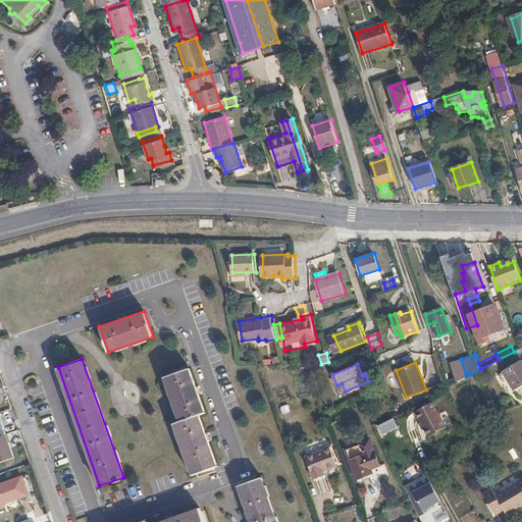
[(521,384),(521,372),(517,364),(500,373),(510,392),(521,384)]
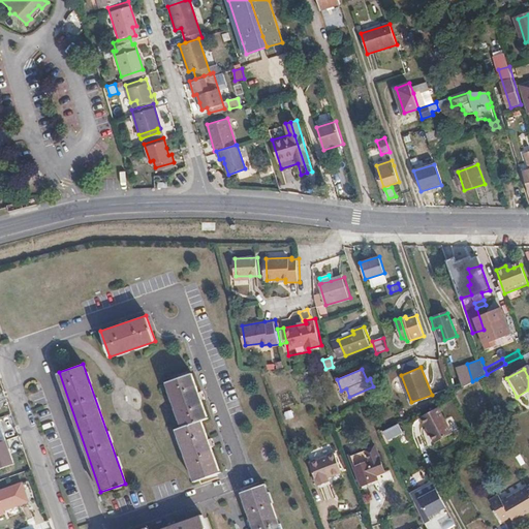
[(208,419),(192,375),(166,383),(182,428),(177,430),(195,483),(220,473),(203,422),(208,419)]
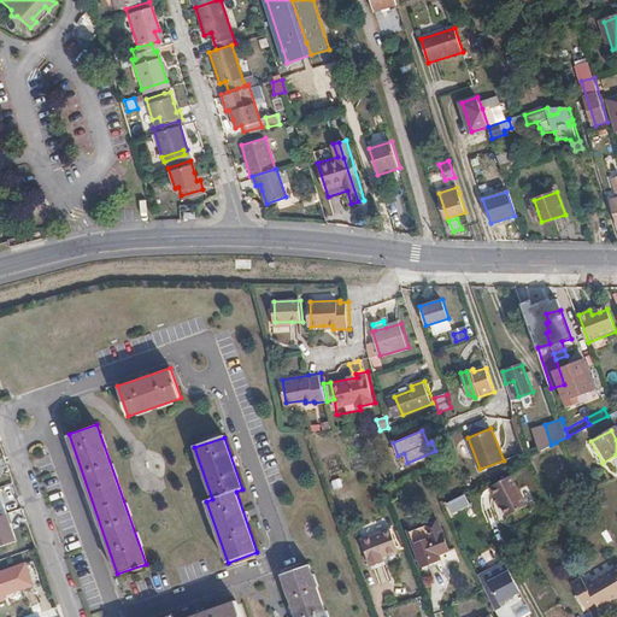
[(515,510),(499,480),(479,491),(494,521),(515,510)]
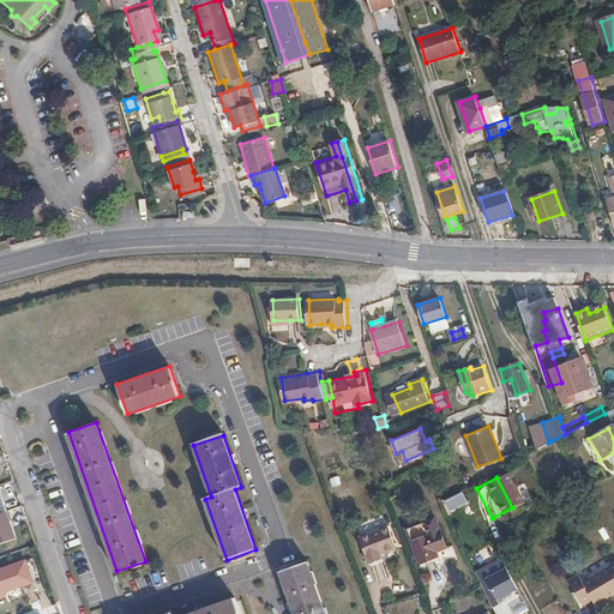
[(462,491),(441,500),(446,511),(467,500),(462,491)]
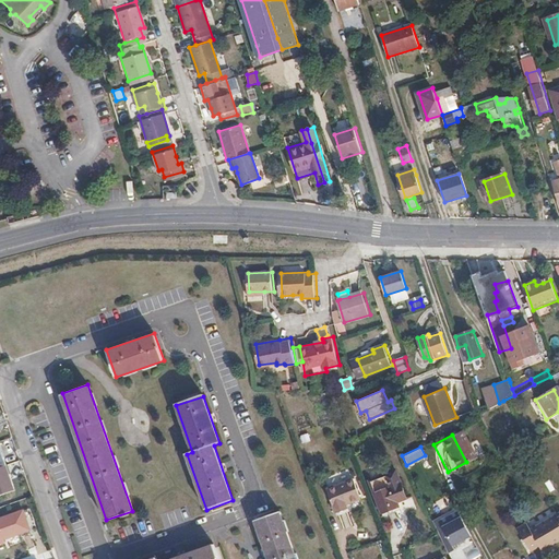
[(8,464),(0,466),(0,494),(15,489),(9,473),(11,473),(8,464)]
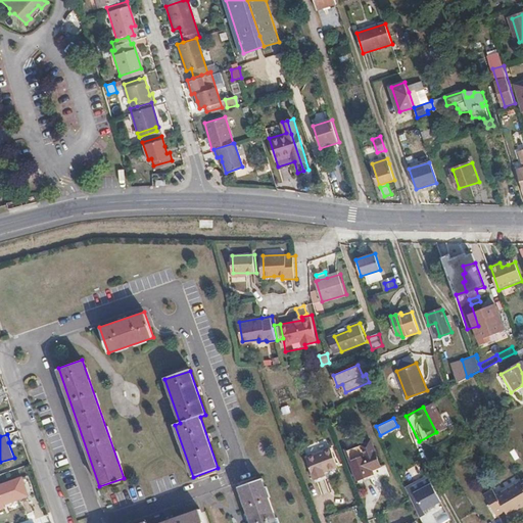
[(333,469),(326,449),(304,458),(314,481),(322,477),(321,474),(333,469)]
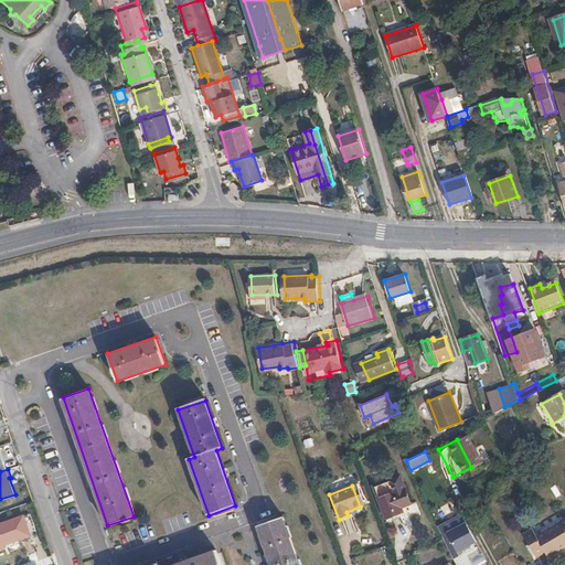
[(408,505),(403,490),(377,501),(385,521),(402,514),(400,509),(408,505)]
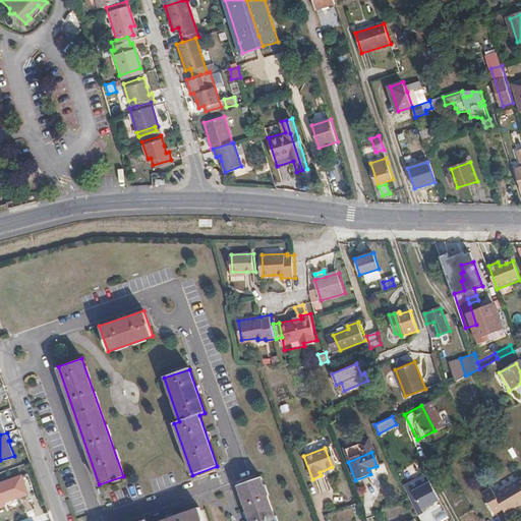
[(0,481),(0,490),(4,501),(27,493),(21,474),(0,481)]
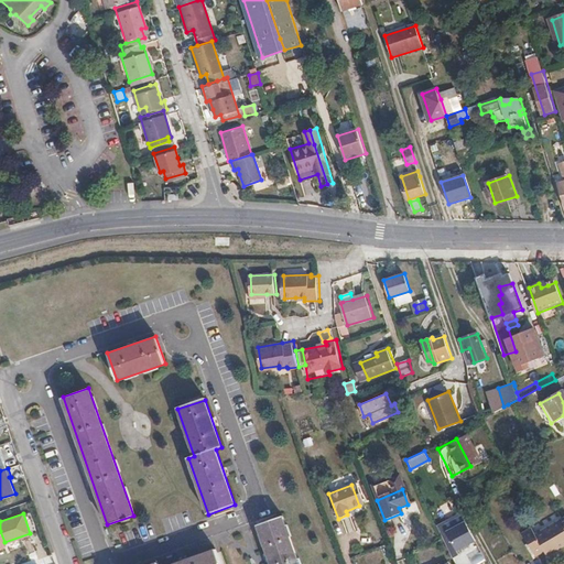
[(300,563),(283,518),(257,528),(270,563),(300,563)]
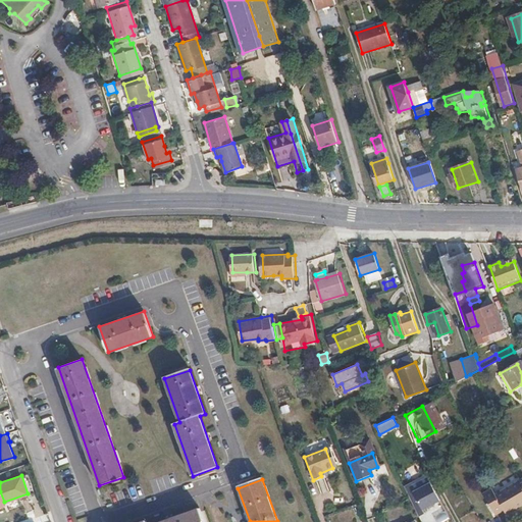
[(521,505),(521,479),(496,494),(491,488),(482,492),(496,516),(505,511),(507,514),(521,505)]
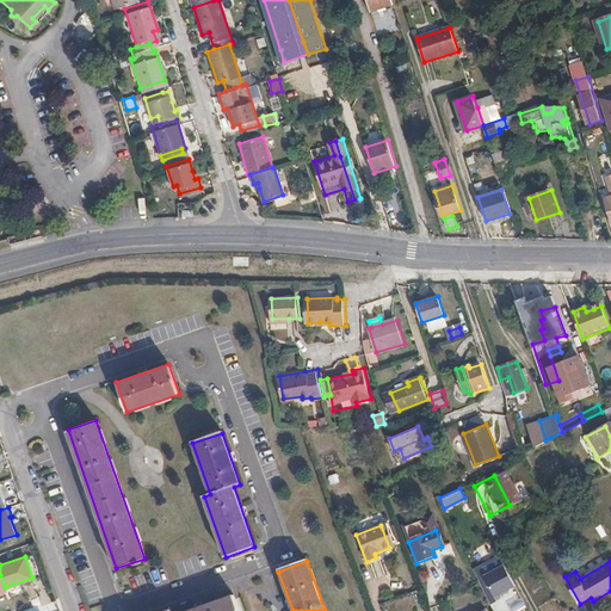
[(516,585),(504,563),(482,575),(493,597),(516,585)]
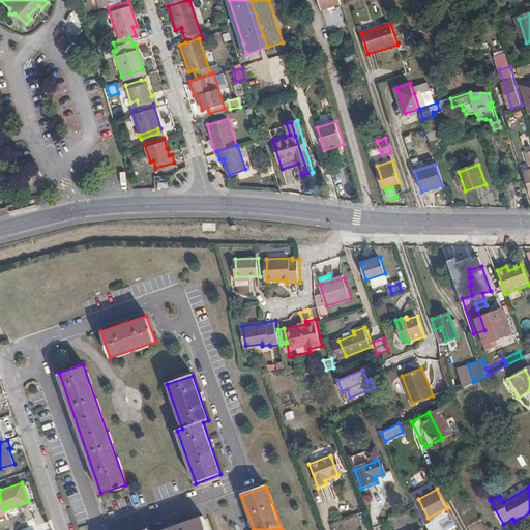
[(28,501),(4,509),(5,513),(30,505),(28,501)]
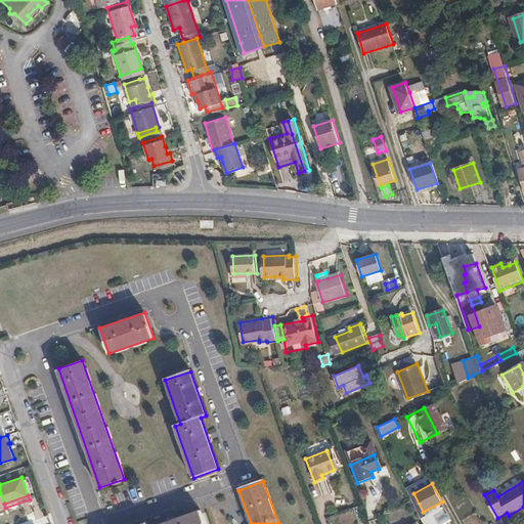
[(204,523),(200,511),(161,523),(145,523),(146,523),(143,523),(204,523)]
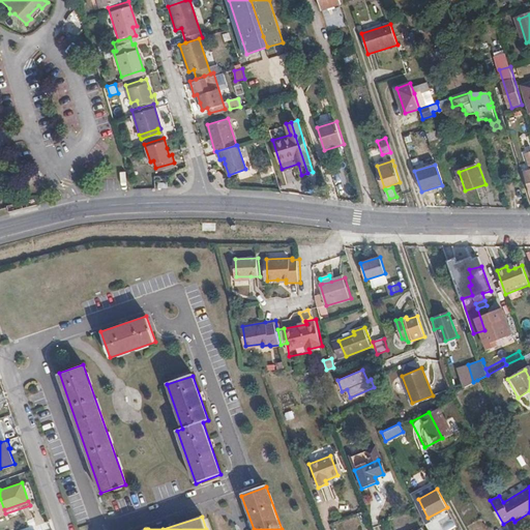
[(443,529),(449,529),(455,528),(452,520),(441,523),(443,529)]
